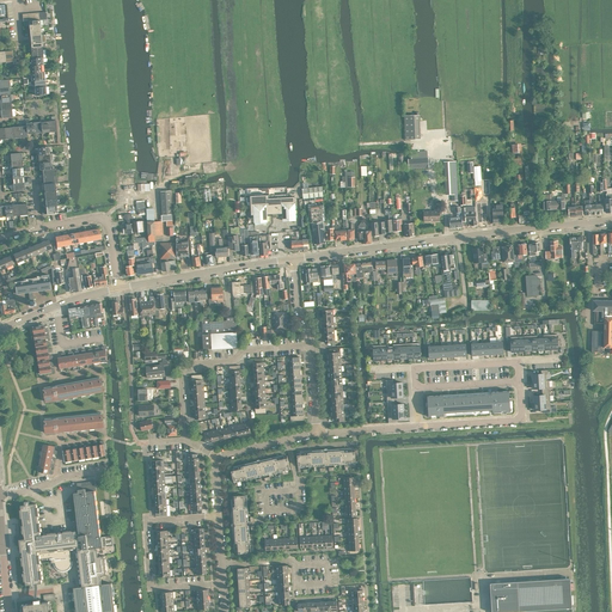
[(13,65),(16,65),(16,59),(13,59),(12,51),(5,53),(5,62),(13,61),(13,65)]
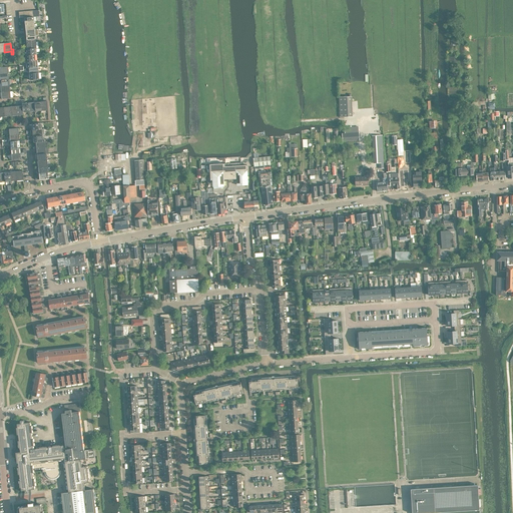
[(353,116),(352,96),(339,97),(340,117),(353,116)]
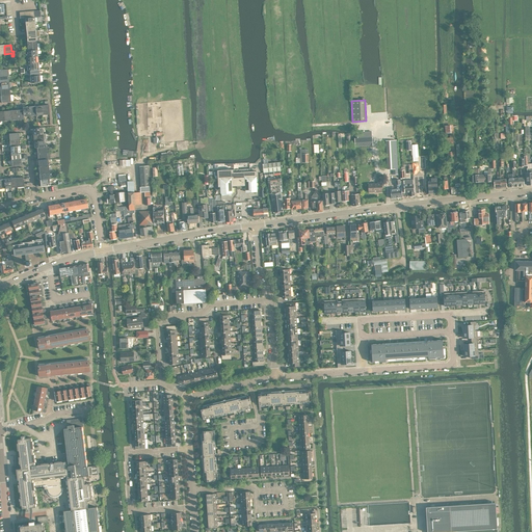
[(445,126),(445,127),(446,134),(454,133),(453,125),(445,126)]
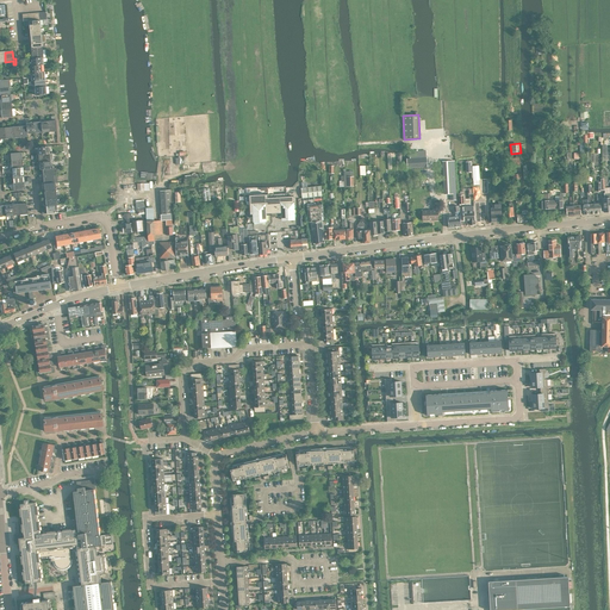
[(408,168),(427,166),(425,150),(414,151),(415,159),(406,159),(408,168)]
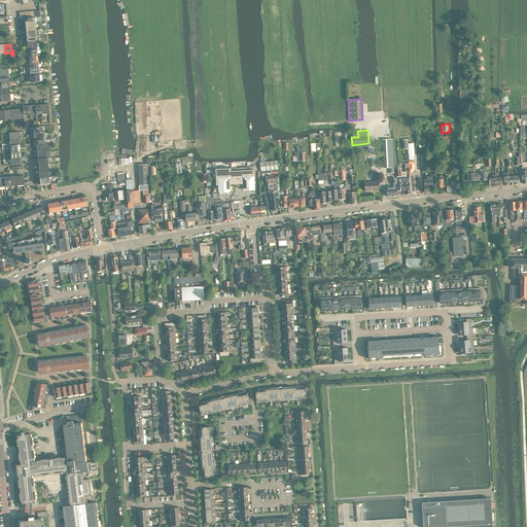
[(443,161),(450,160),(449,136),(448,136),(448,133),(446,133),(446,136),(437,137),(438,143),(442,143),(443,161)]
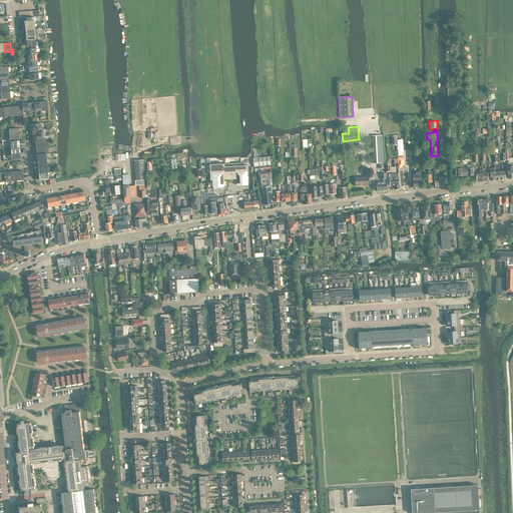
[(379,168),(383,167),(381,135),(369,136),(371,163),(379,162),(379,168)]
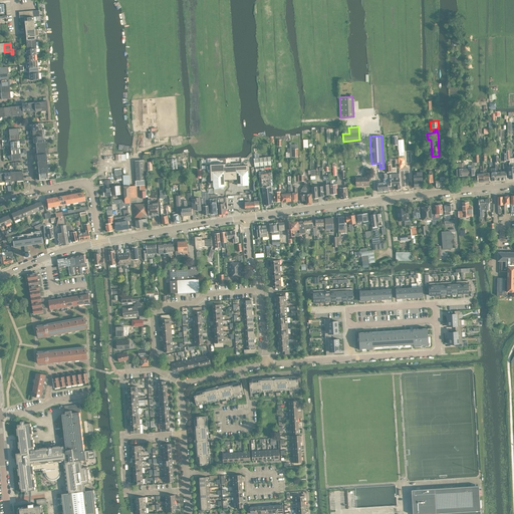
[(298,144),(290,145),(290,153),(290,157),(290,158),(295,158),(295,156),(298,156),(298,144)]
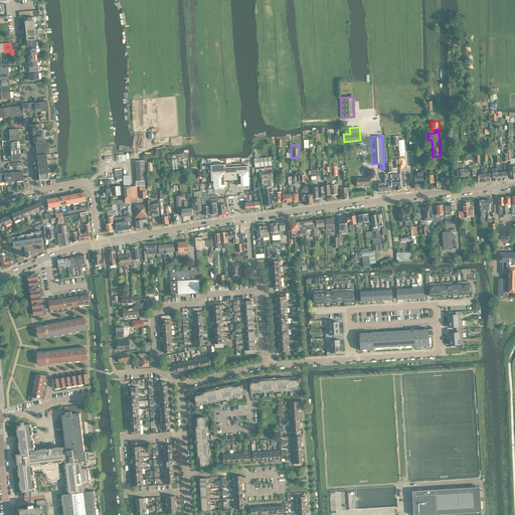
[(269,165),(272,165),(271,157),(254,159),(255,167),(256,167),(266,166),(269,165)]
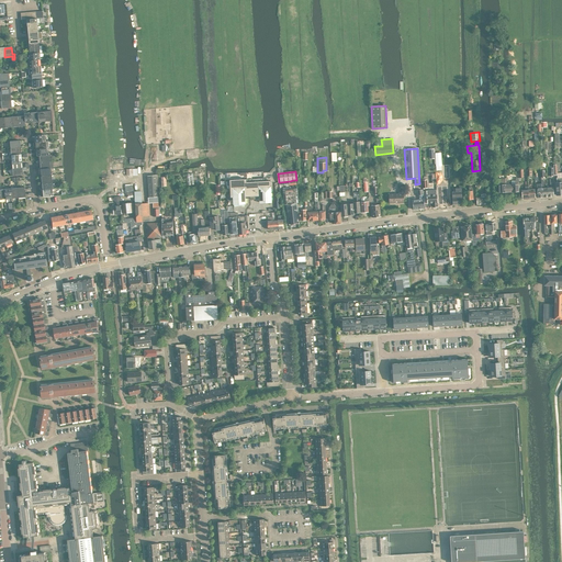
[(149,198),(158,198),(157,175),(147,176),(149,198)]
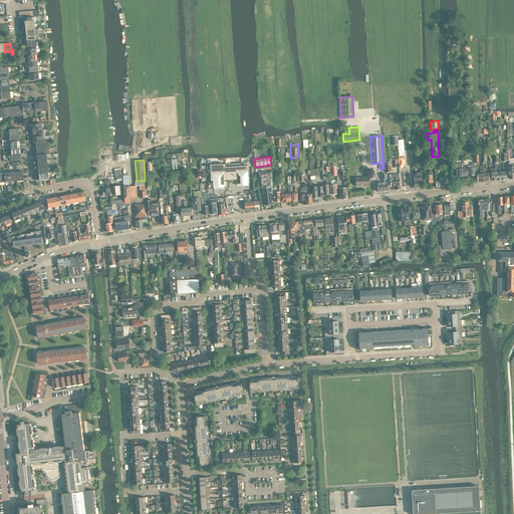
[(237,185),(248,185),(247,170),(248,170),(247,162),(210,164),(211,181),(213,181),(213,189),(224,188),(224,180),(229,180),(229,179),(233,179),(233,182),(237,182),(237,185)]
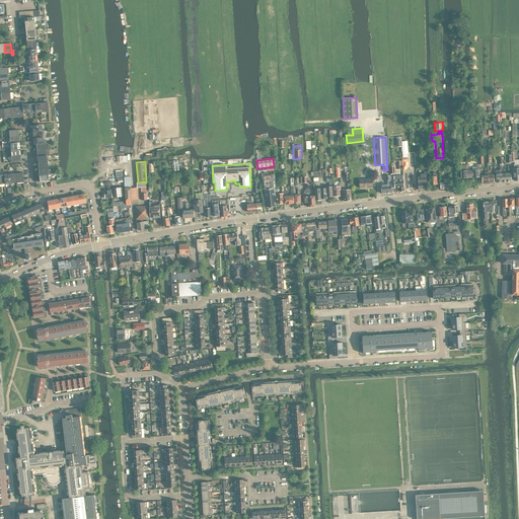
[(426,189),(425,174),(426,173),(426,166),(424,166),(425,171),(424,171),(424,173),(421,173),(418,173),(419,187),(418,187),(418,190),(426,189)]
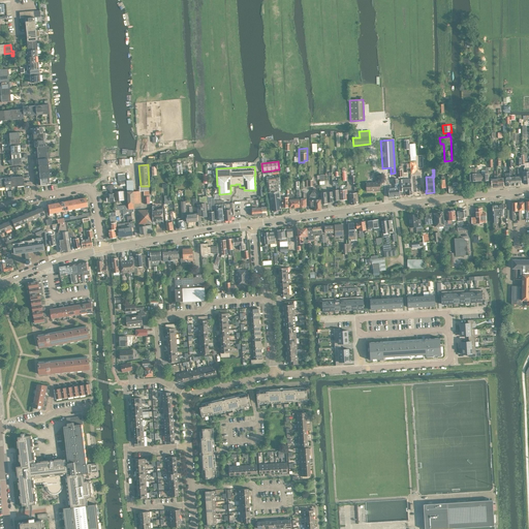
[(376,182),(366,182),(367,191),(374,191),(380,191),(380,185),(380,174),(376,174),(376,178),(375,178),(376,182)]
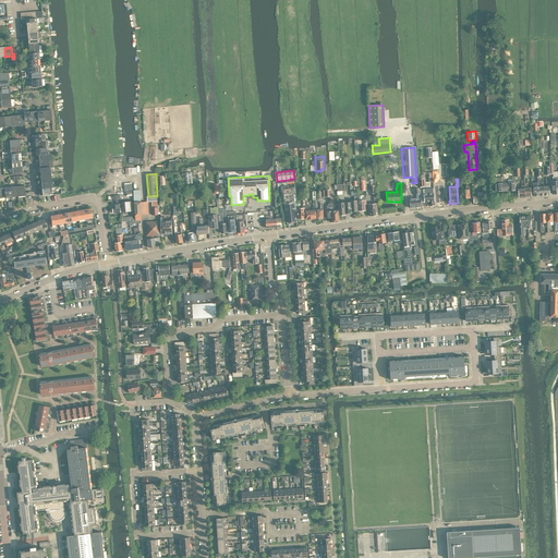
[(444,184),(434,185),(435,203),(443,203),(441,195),(444,195),(444,184)]
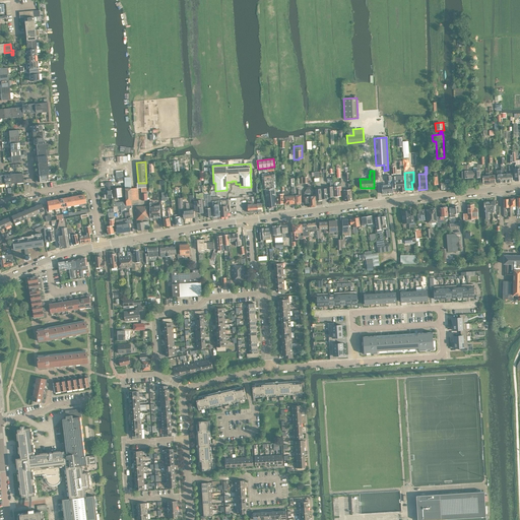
[(274,195),(277,194),(274,175),(261,176),(264,196),(265,196),(267,207),(276,206),(274,195)]
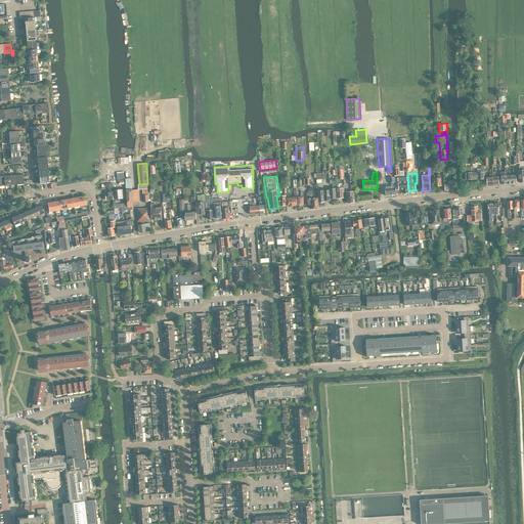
[(394,181),(394,177),(389,177),(390,182),(391,182),(391,185),(384,186),(385,195),(396,194),(395,185),(394,185),(394,181)]
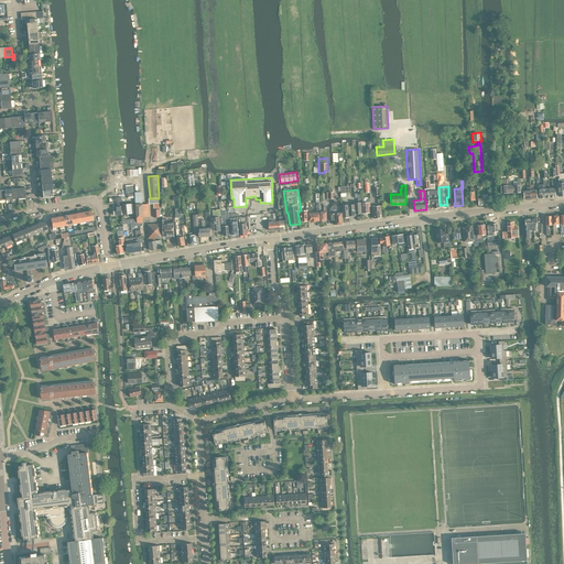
[(434,204),(434,208),(438,207),(437,191),(432,191),(432,193),(427,193),(429,204),(434,204)]
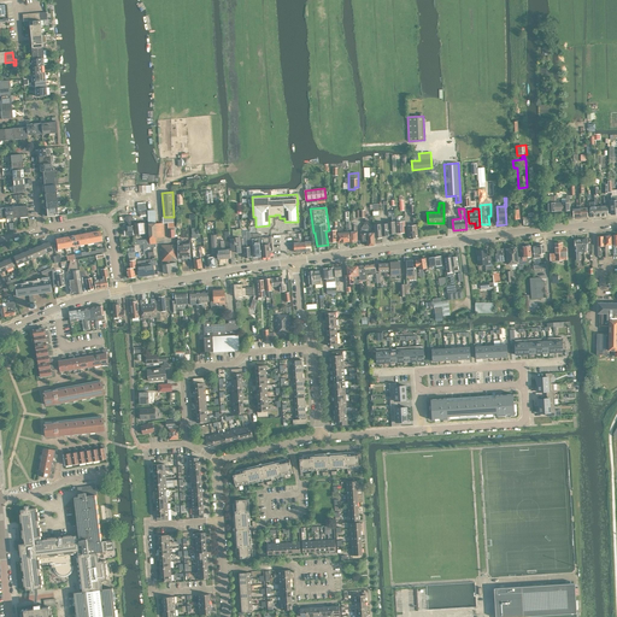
[(523,216),(523,225),(534,223),(533,213),(528,213),(528,216),(523,216)]
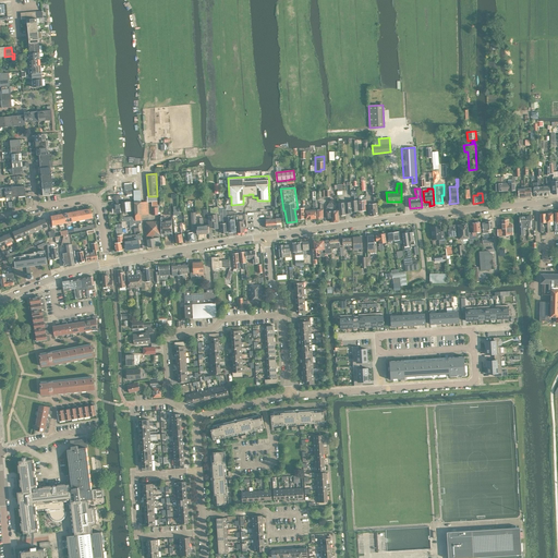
[(122,211),(133,211),(132,202),(121,202),(122,211)]
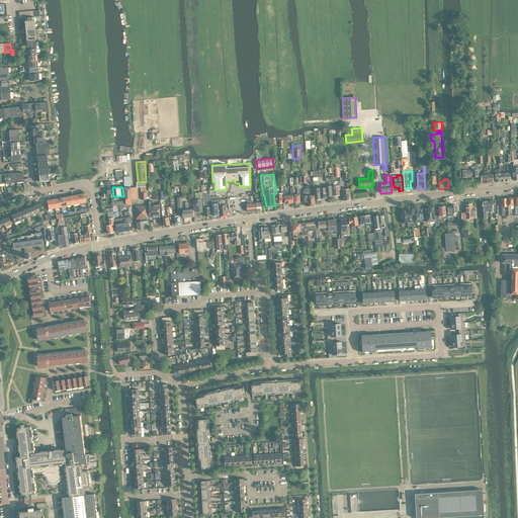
[(131,200),(138,199),(137,187),(124,188),(125,204),(131,204),(131,200)]
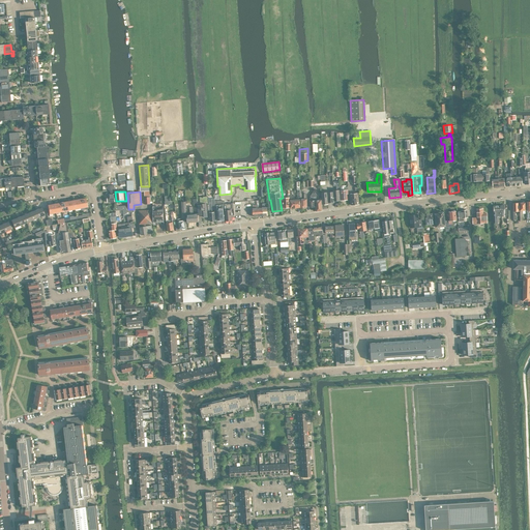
[(322,210),(322,209),(322,208),(321,200),(316,200),(316,196),(317,195),(314,192),(313,192),(310,196),(310,201),(310,207),(311,207),(312,208),(314,207),(315,207),(315,211),(322,210)]
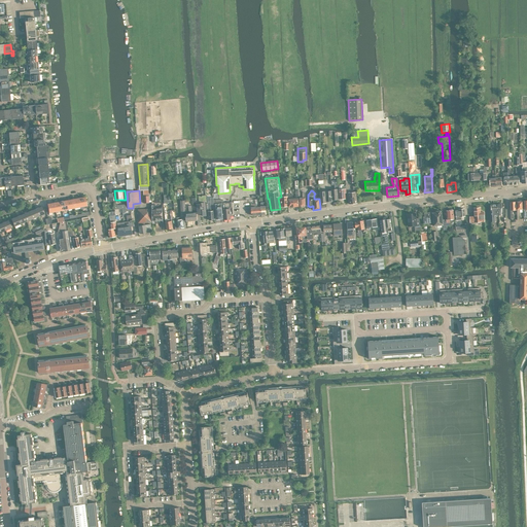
[(325,201),(326,201),(327,201),(327,197),(325,198),(325,191),(319,191),(320,203),(325,203),(325,201)]
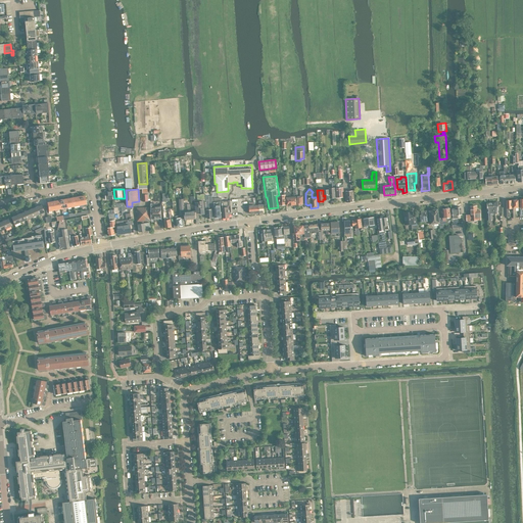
[(344,191),(346,202),(354,201),(352,190),(344,191)]
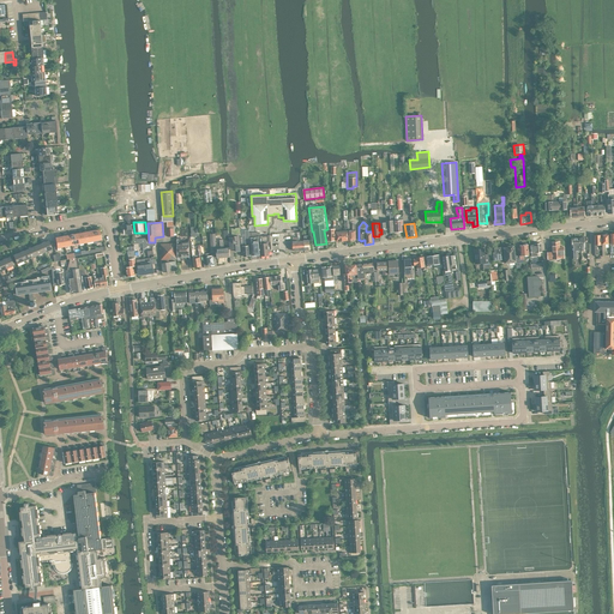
[(233,238),(229,239),(230,250),(234,248),(234,250),(236,248),(236,252),(240,251),(239,244),(241,244),(240,228),(232,229),(233,238)]
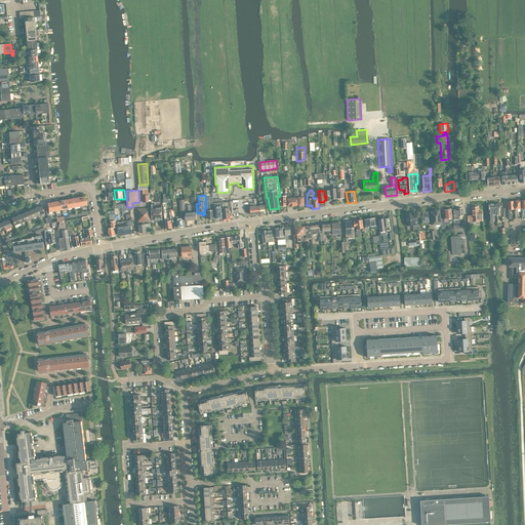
[(221,202),(223,218),(230,218),(229,206),(230,206),(229,201),(221,202)]
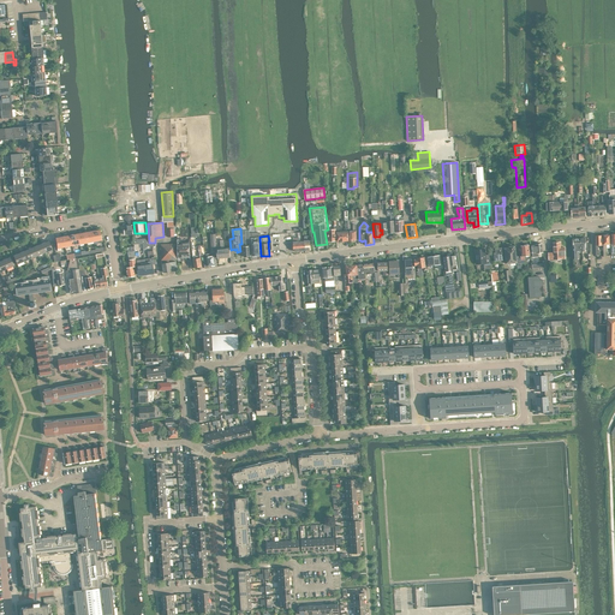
[(177,257),(189,256),(189,243),(181,243),(180,238),(177,239),(177,257)]
